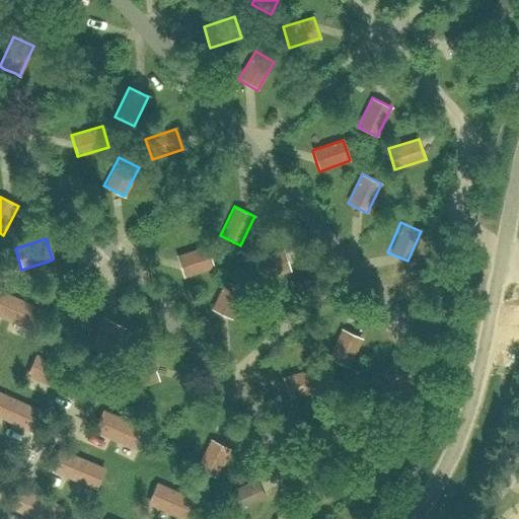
[(208,245),(177,255),(179,262),(182,272),(183,277),(215,267),(208,245)]
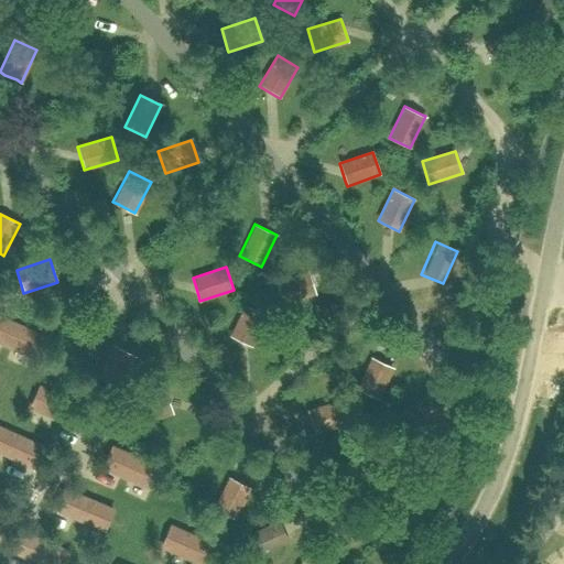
[(314,292),(308,273),(306,269),(273,280),(280,303),(314,292)]
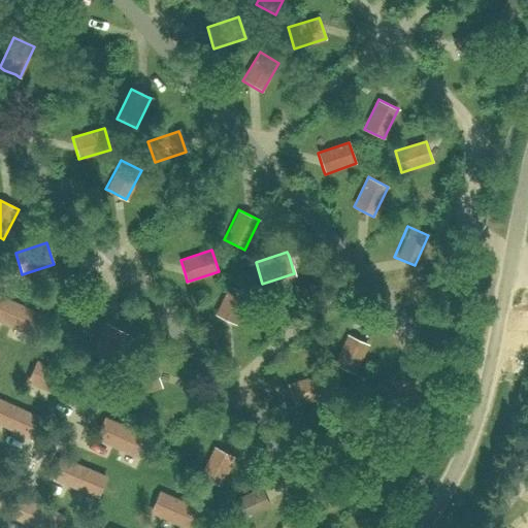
[(231,284),(216,312),(221,316),(231,321),(236,323),(251,293),(231,284)]
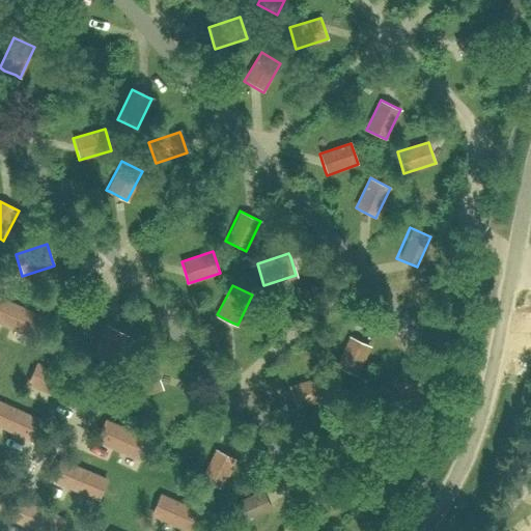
[(0,320),(32,335),(40,317),(0,299),(0,320)]
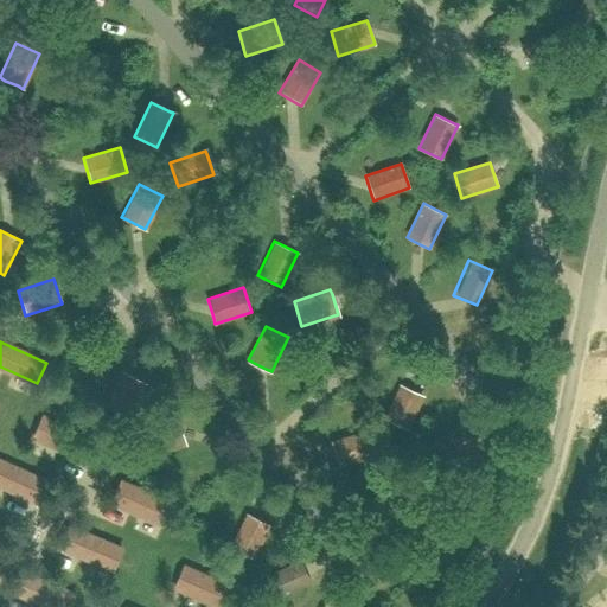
[(146,381),(128,371),(123,369),(107,403),(131,415),(146,381)]
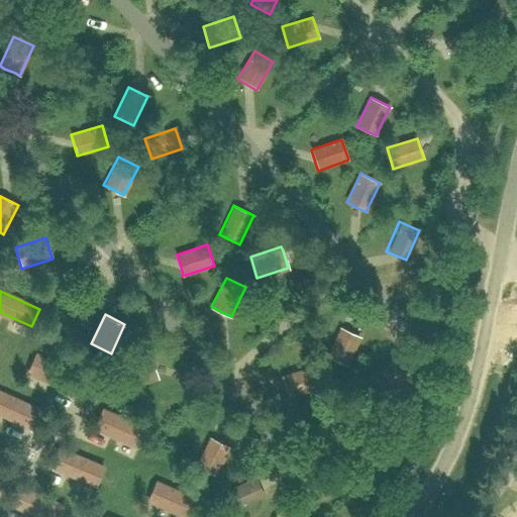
[(360,337),(344,329),(340,327),(326,356),(345,367),(360,337)]
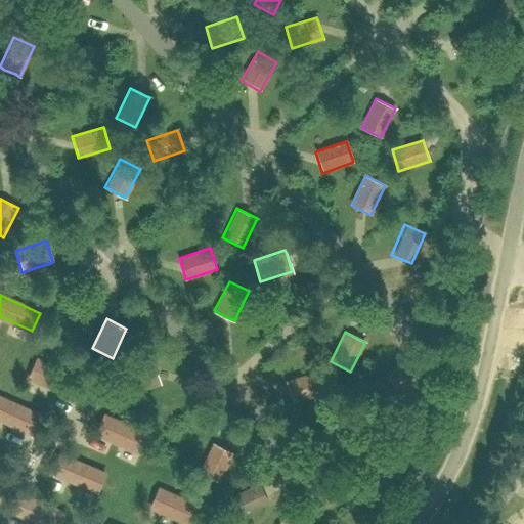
[(161,382),(157,366),(155,360),(123,370),(129,391),(161,382)]
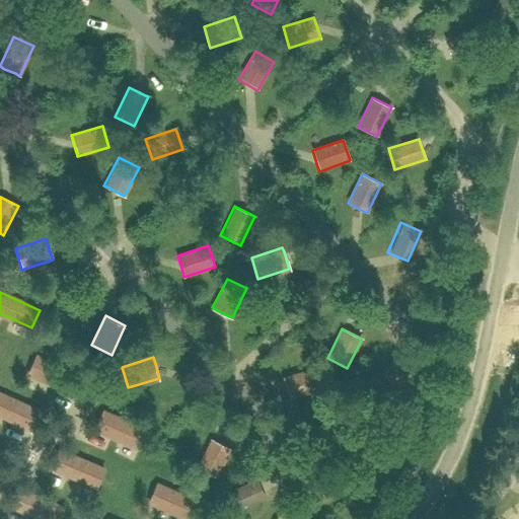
[(29,376),(73,394),(80,376),(38,358),(29,376)]
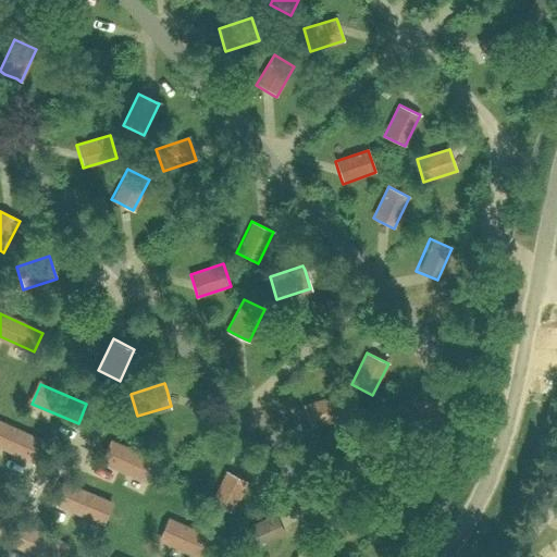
[(337,395),(304,406),(306,411),(309,423),(311,429),(345,418),(337,395)]
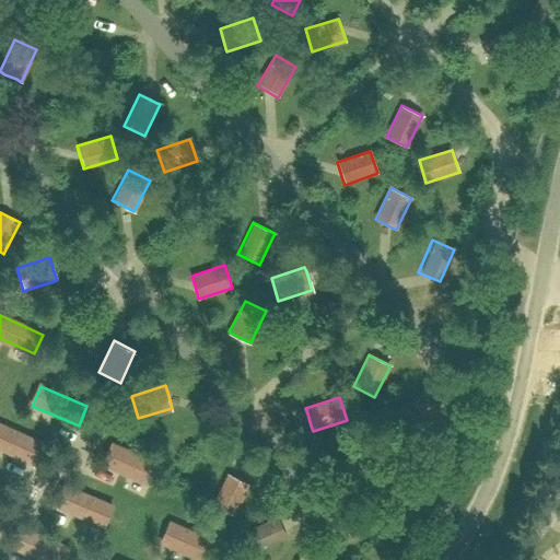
[(394,433),(428,422),(420,399),(386,411),(394,433)]
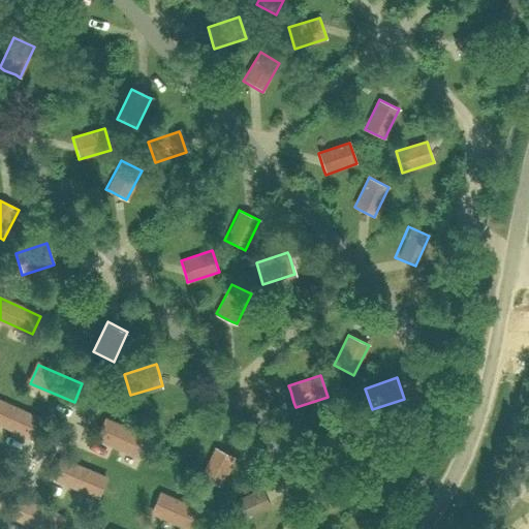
[(0,424),(31,437),(39,419),(0,402),(0,424)]
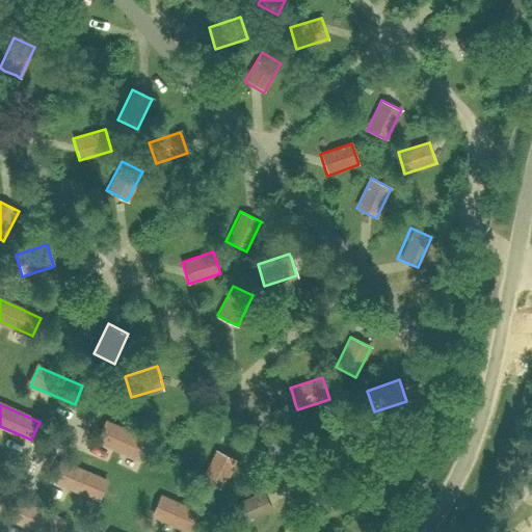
[(99,443),(142,461),(151,444),(106,425),(99,443)]
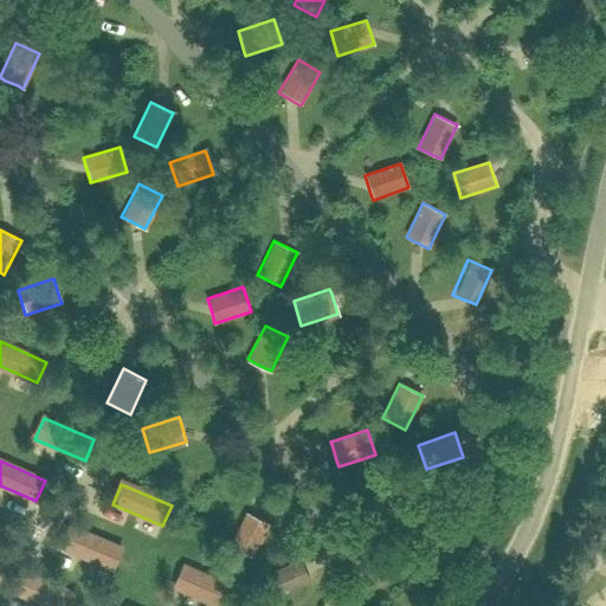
[(270,523),(263,520),(247,511),(231,546),(255,558),(270,523)]
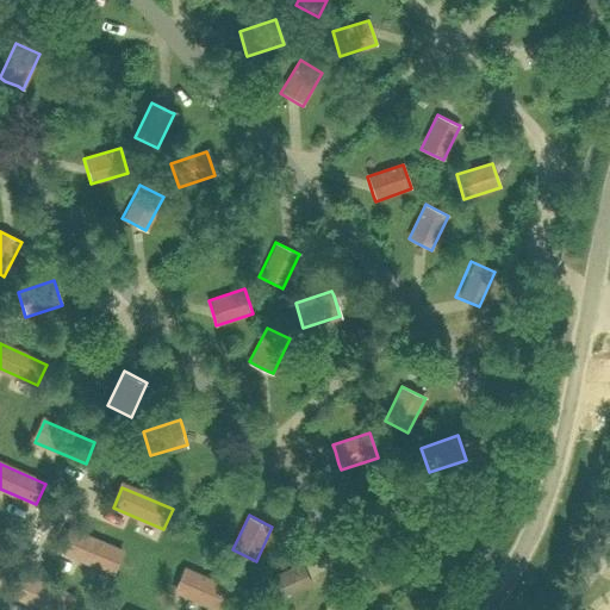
[(62,552),(112,574),(122,553),(70,531),(62,552)]
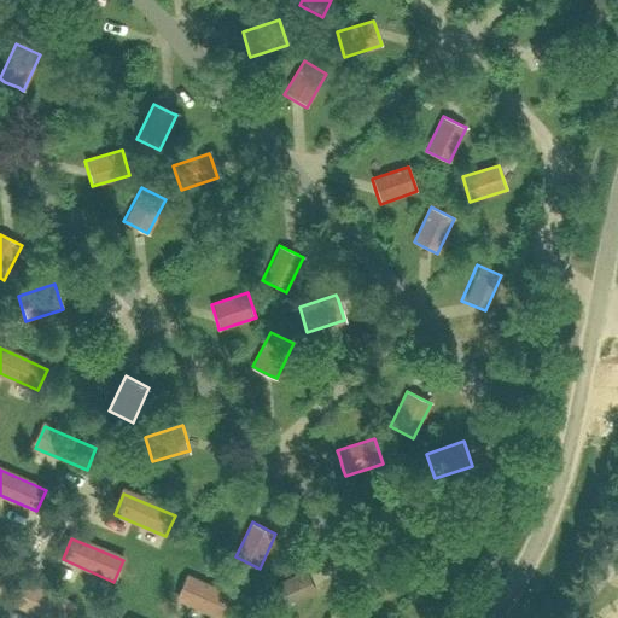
[(316,595),(314,588),(305,571),(270,588),(281,611),(316,595)]
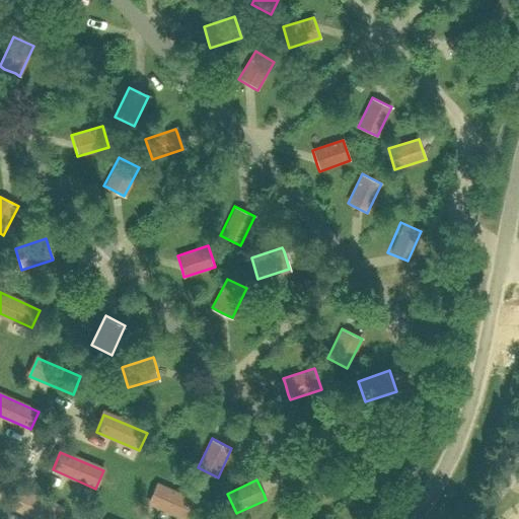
[(147,504),(182,518),(191,518),(198,505),(154,486),(147,504)]
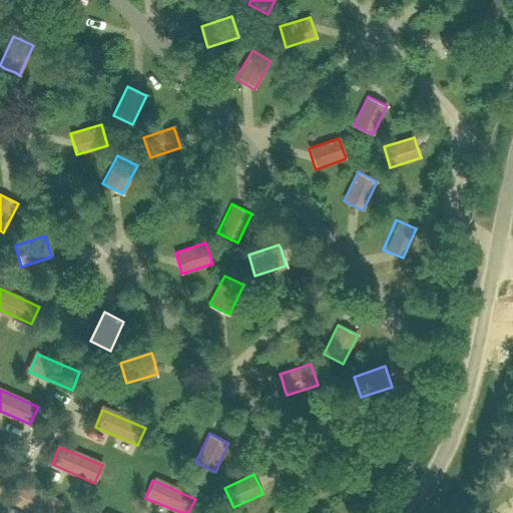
[(12,502),(36,512),(57,512),(62,503),(19,485),(12,502)]
